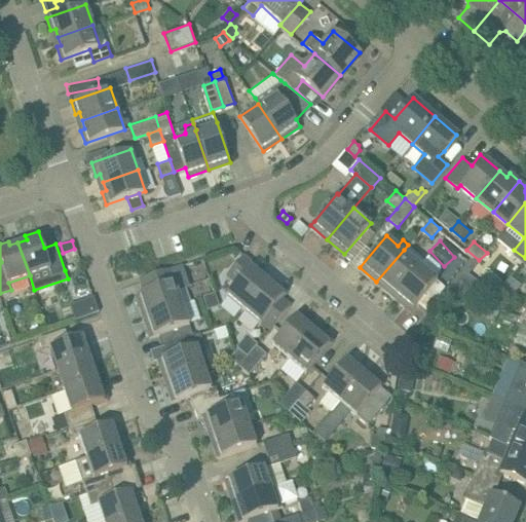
[(376,282),(393,296),(420,264),(404,250),(376,282)]
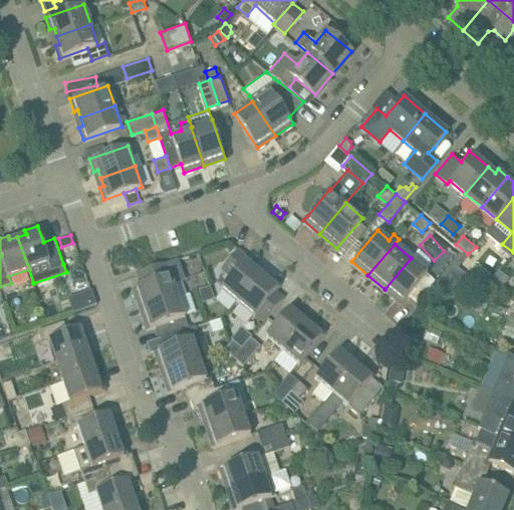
[(239,301),(265,270),(238,247),(221,268),(231,276),(222,286),(239,301)]
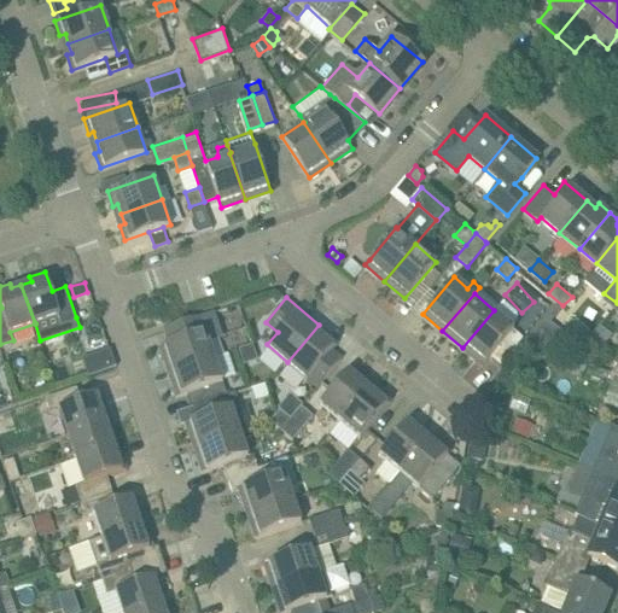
[(500,303),(494,310),(462,348),(482,365),(490,355),(501,365),(523,334),(512,326),(513,325),(512,325),(518,317),(518,310),(502,298),(499,303),(500,303)]
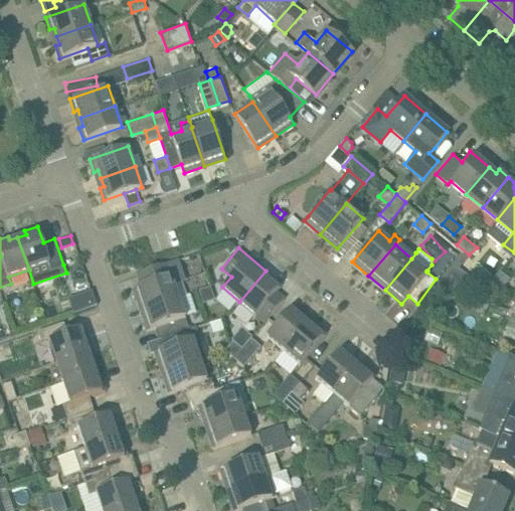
[(144,307),(178,296),(186,293),(182,280),(174,282),(167,262),(137,272),(141,285),(133,288),(137,300),(141,299),(144,307)]
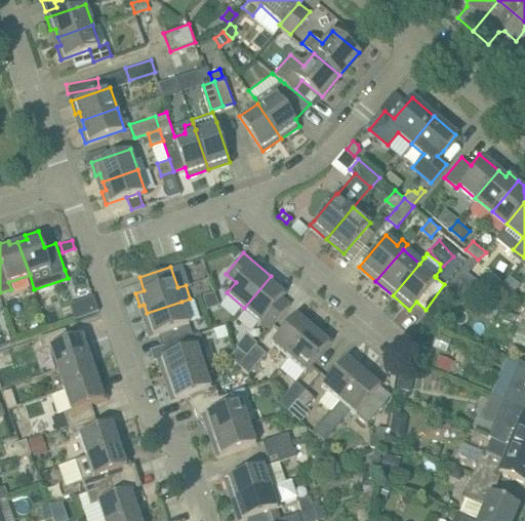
[(271,276),(244,308),(269,328),(290,303),(282,296),(287,289),(271,276)]
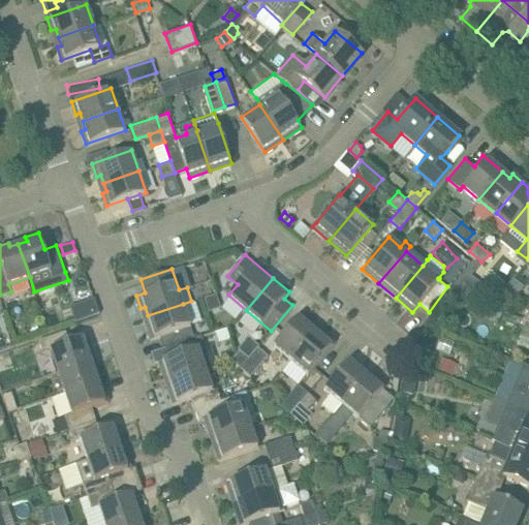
[(72,303),(78,317),(99,309),(94,295),(72,303)]
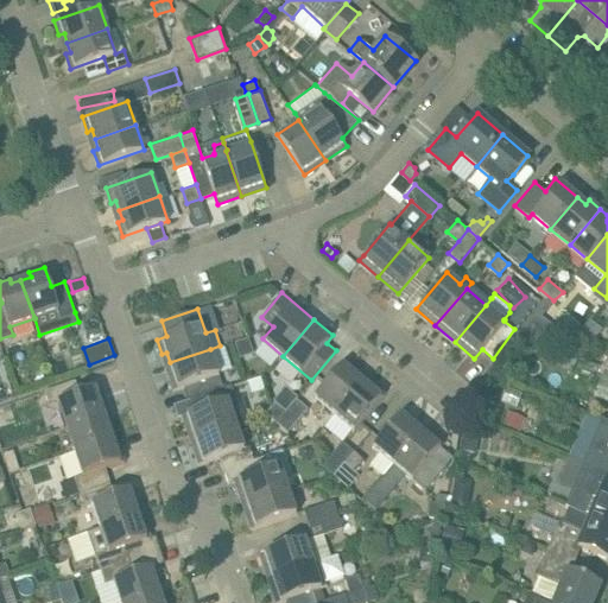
[(184,385),(189,397),(223,386),(210,349),(170,362),(173,372),(169,373),(173,388),(184,385)]
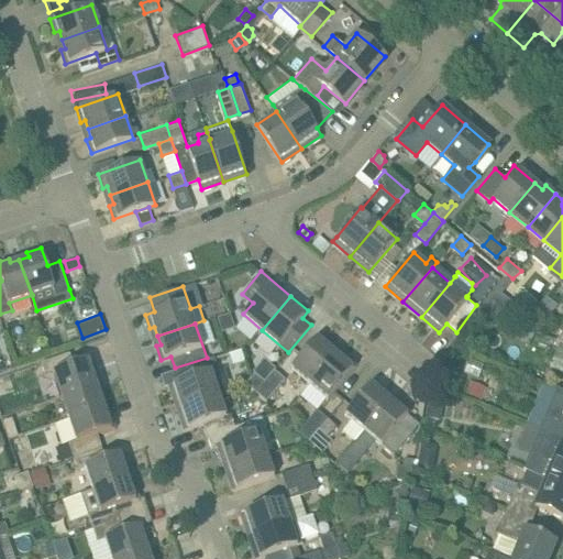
[(310,383),(339,348),(320,332),(291,368),(310,383)]
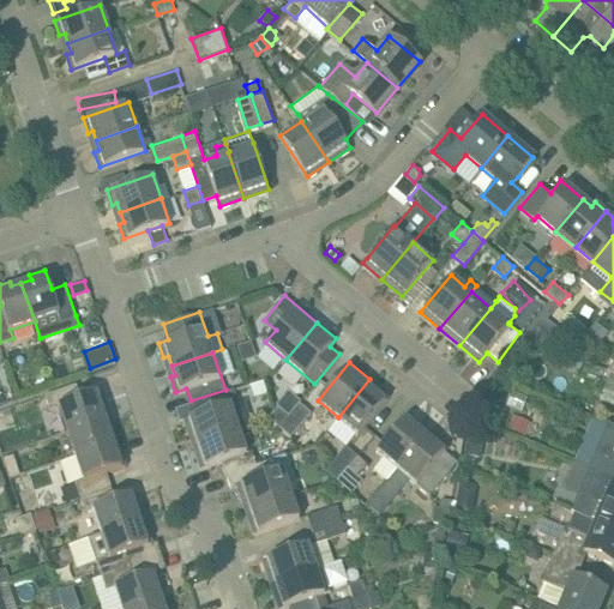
[(369,379),(338,417),(357,434),(389,396),(369,379)]
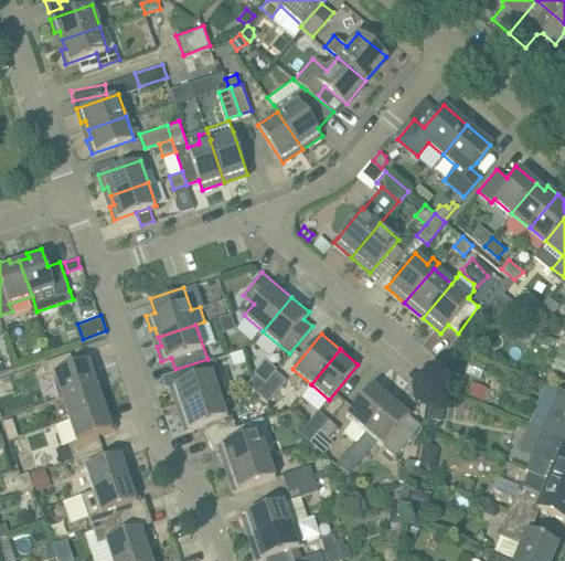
[(61,394),(100,381),(96,368),(92,370),(88,360),(74,364),(70,352),(41,362),(45,376),(53,372),(61,394)]
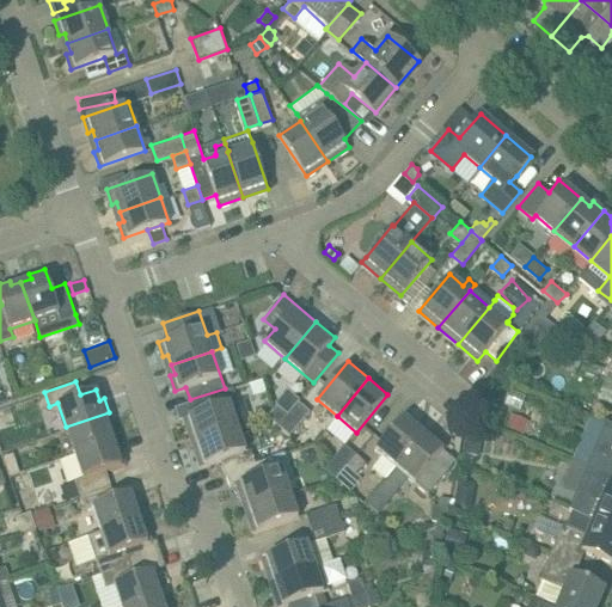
[(194,429),(196,439),(237,425),(237,427),(251,422),(244,397),(228,402),(238,398),(233,385),(225,388),(190,399),(194,412),(183,416),(188,431),(194,429)]
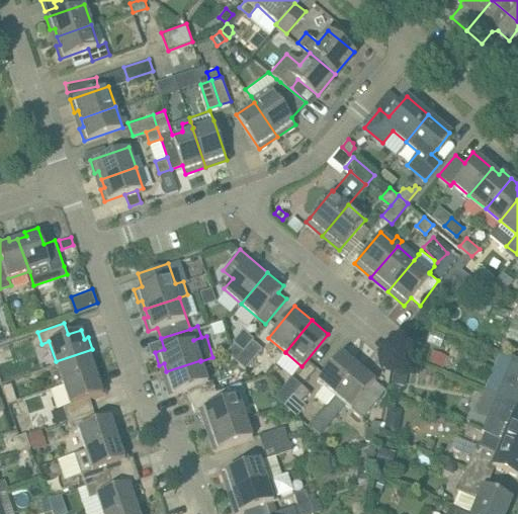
[(253,337),(244,348),(236,358),(246,367),(263,346),(253,337)]
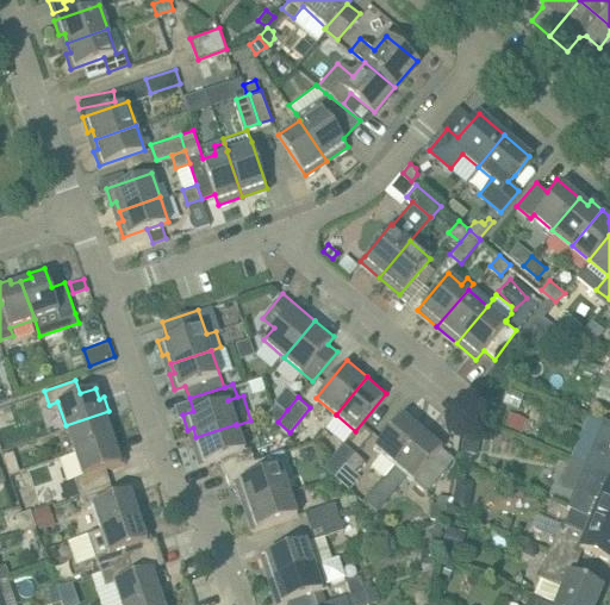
[(267,413),(278,422),(287,410),(277,401),(267,413)]
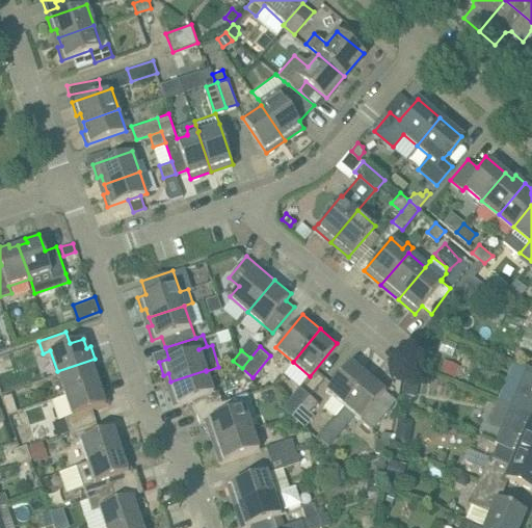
[(410,361),(428,367),(431,359),(414,352),(410,361)]
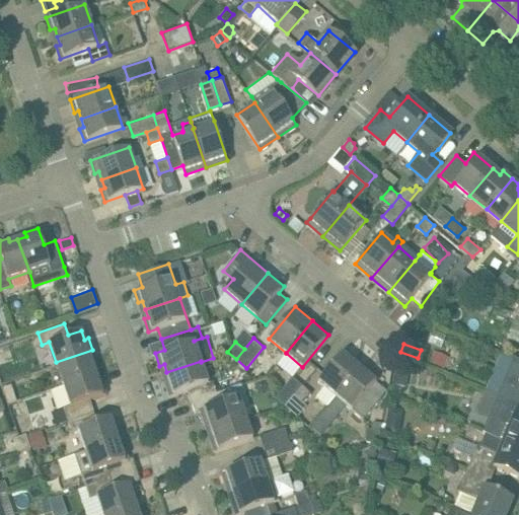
[(326,406),(336,395),(362,363),(346,349),(318,381),(323,385),(315,395),(326,406)]
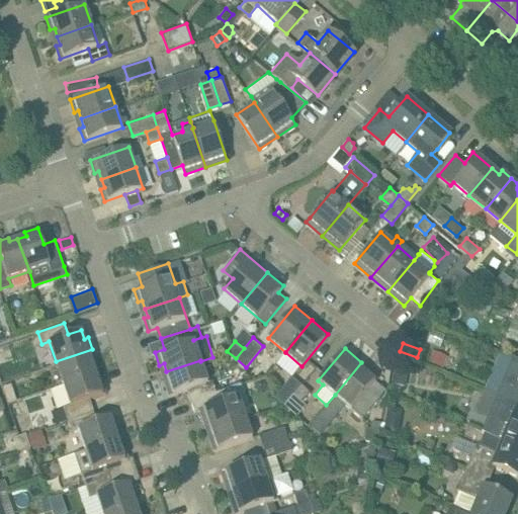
[(96,361),(92,349),(56,361),(63,382),(95,371),(92,363),(96,361)]
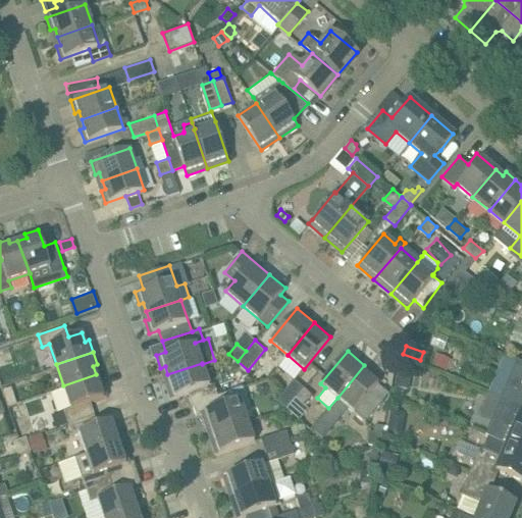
[(521,359),(517,358),(502,396),(521,403),(521,359)]
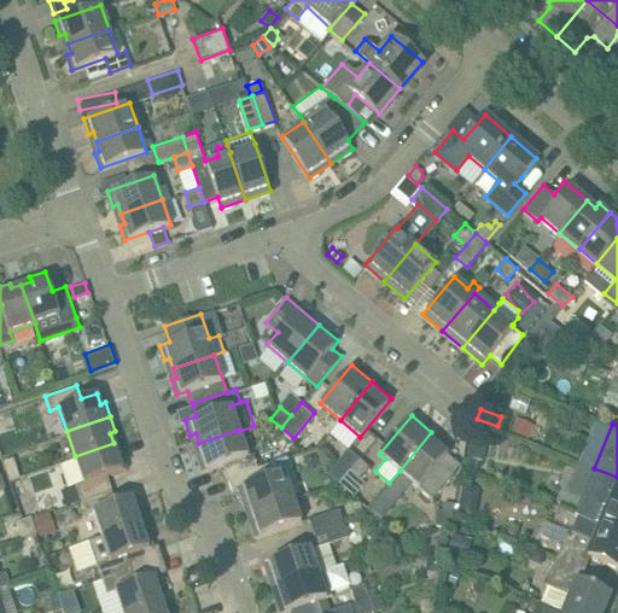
[(258,466),(254,453),(248,455),(239,431),(239,430),(198,443),(202,454),(197,455),(202,470),(223,462),(228,476),(258,466)]
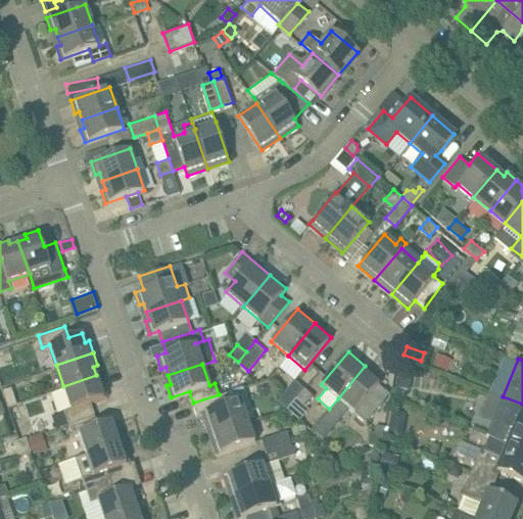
[(365,366),(338,398),(355,412),(382,380),(365,366)]
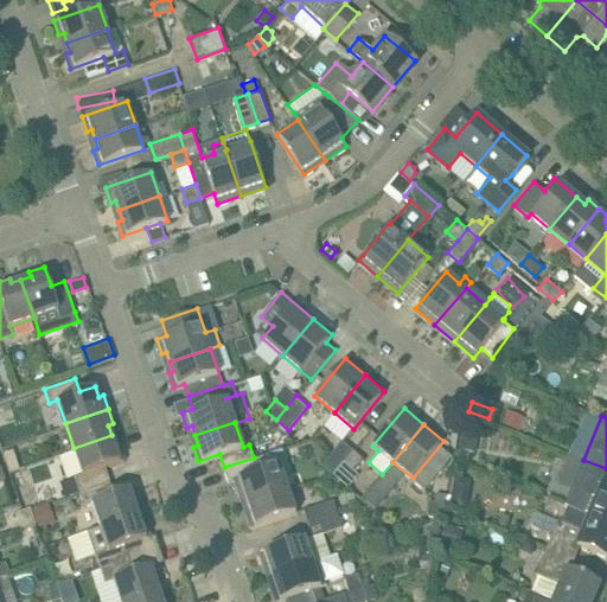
[(475,450),(478,429),(470,428),(467,449),(475,450)]
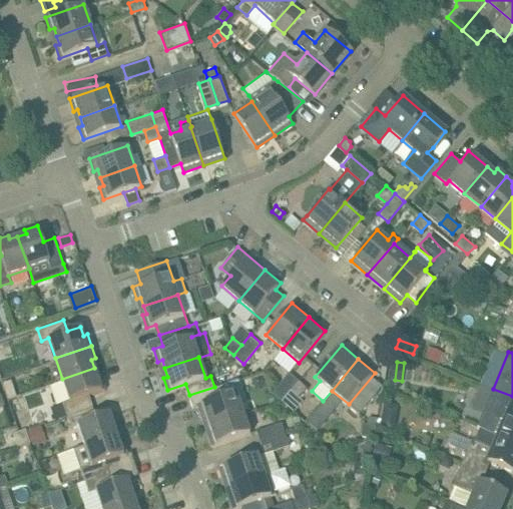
[(55,418),(66,414),(92,405),(88,393),(105,388),(101,375),(97,376),(94,368),(62,379),(69,400),(62,402),(62,401),(50,405),(55,418)]
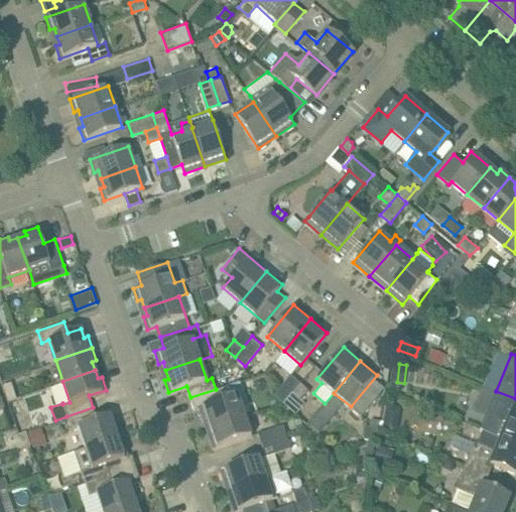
[(292,391),(300,381),(291,373),(274,393),(283,401),(292,391)]
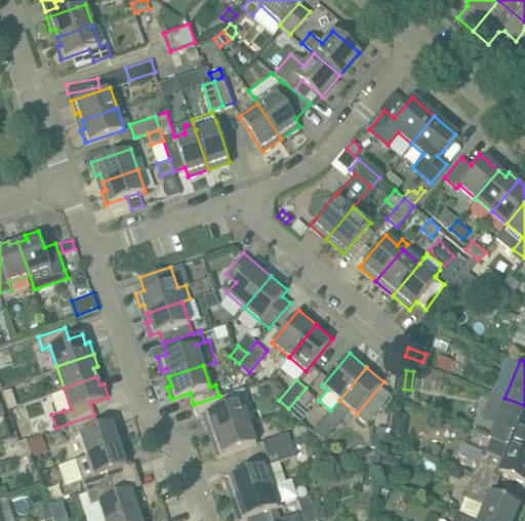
[(11,388),(3,391),(8,407),(17,404),(11,388)]
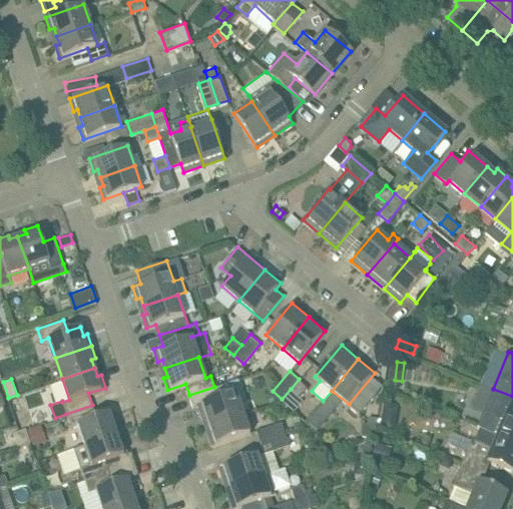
[(206,415),(208,424),(243,412),(238,399),(245,397),(238,379),(214,387),(189,395),(193,407),(197,405),(201,417),(206,415)]
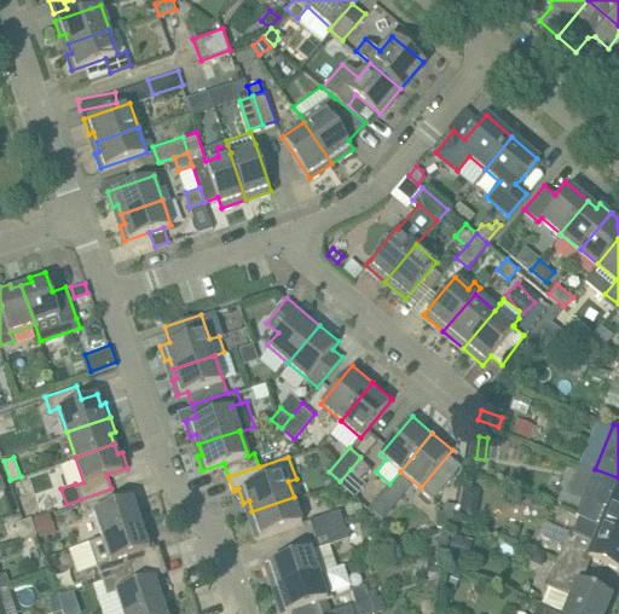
[(371,467),(360,457),(351,469),(362,478),(371,467)]
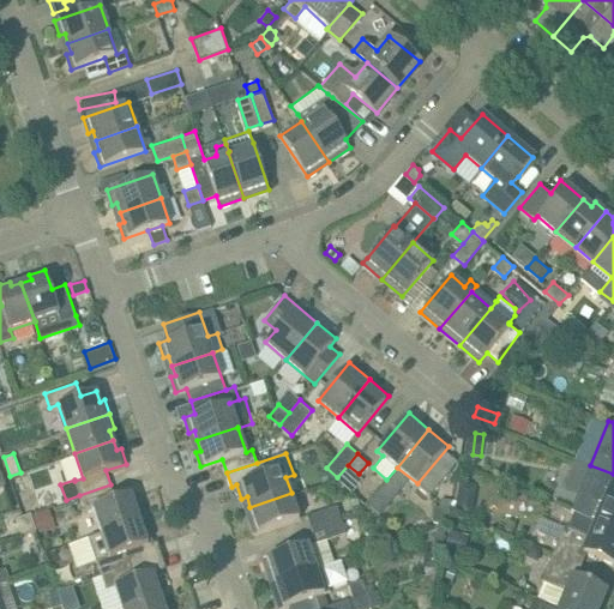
[(573,510),(597,519),(613,526),(613,489),(613,484),(613,474),(590,465),(572,510),(573,510)]
